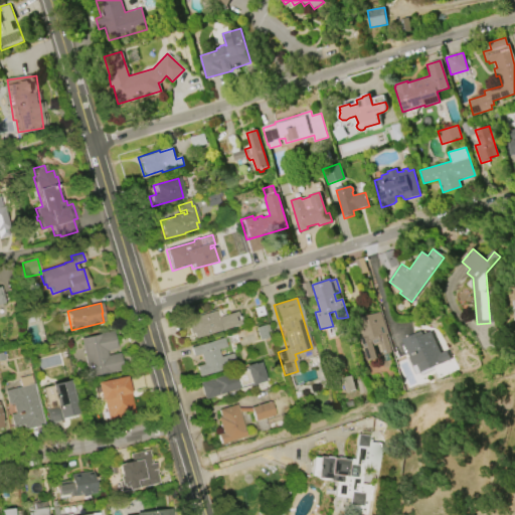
[(240,324),(194,338),(192,332),(189,333),(184,320),(214,311),(216,318),(236,312),(240,324)]
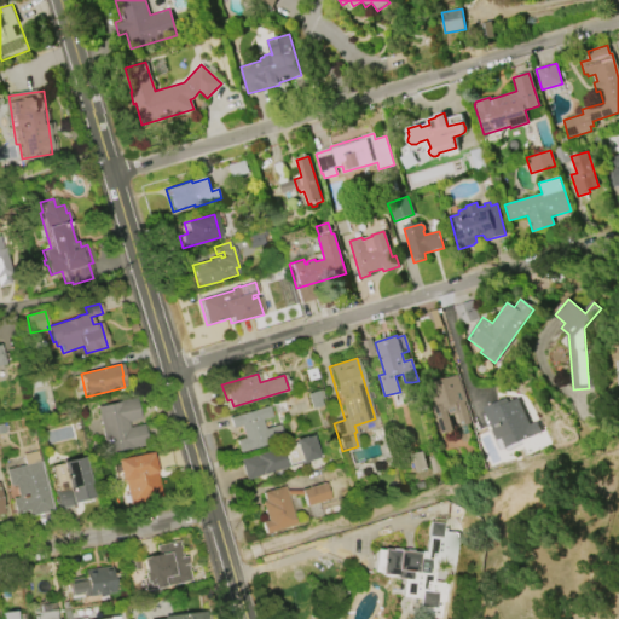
[(443,435),(429,385),(457,376),(473,433),(463,435),(457,415),(449,416),(453,432),(443,435)]
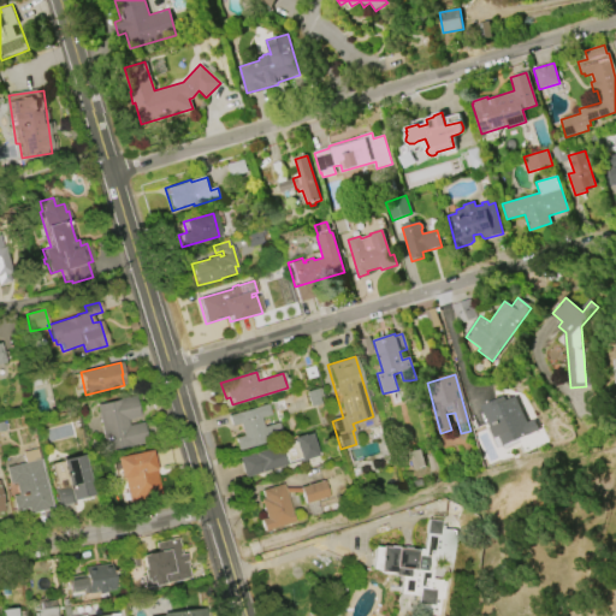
[(504,445),(499,437),(496,438),(481,406),(505,395),(508,400),(515,396),(527,422),(533,420),(538,431),(504,445)]
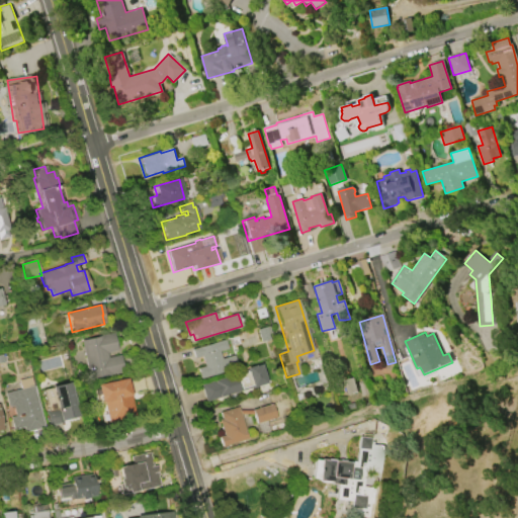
[(123,372),(89,379),(81,341),(113,334),(117,351),(107,353),(108,358),(119,355),(123,372)]
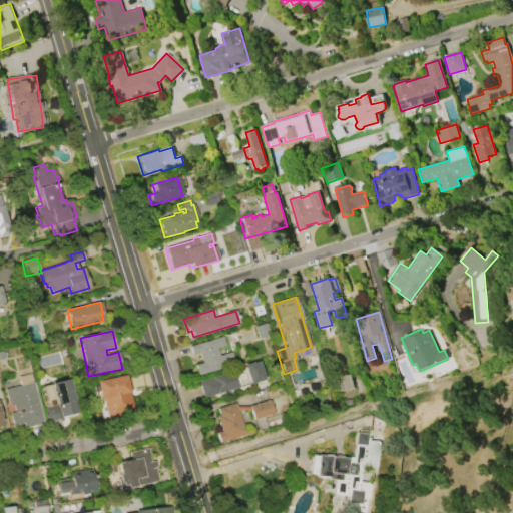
[(234,364),(197,375),(194,365),(202,363),(198,353),(192,355),(189,347),(222,336),(225,345),(216,348),(218,356),(230,352),(234,364)]
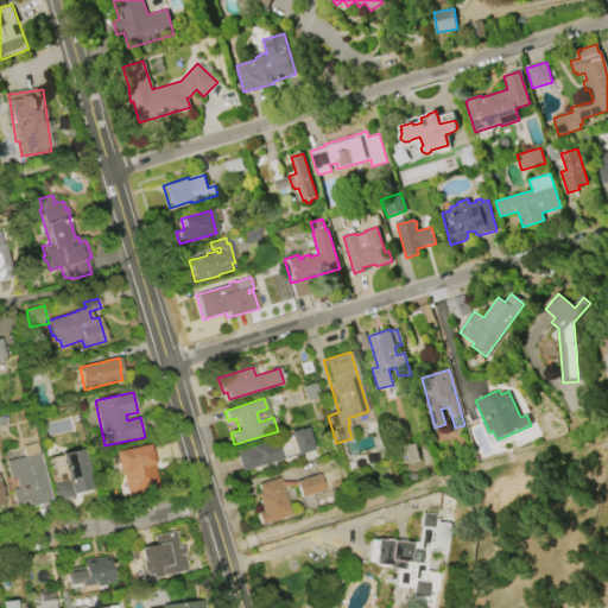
[(241,472),(235,453),(290,436),(289,432),(299,429),(299,430),(306,428),(312,449),(241,472)]
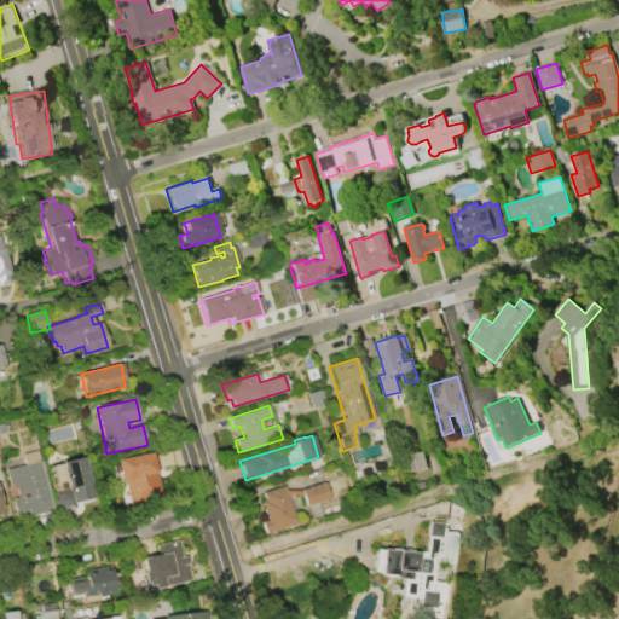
[(35,451),(52,512),(28,518),(27,512),(15,514),(11,498),(17,497),(15,485),(9,486),(5,470),(24,464),(22,455),(35,451)]
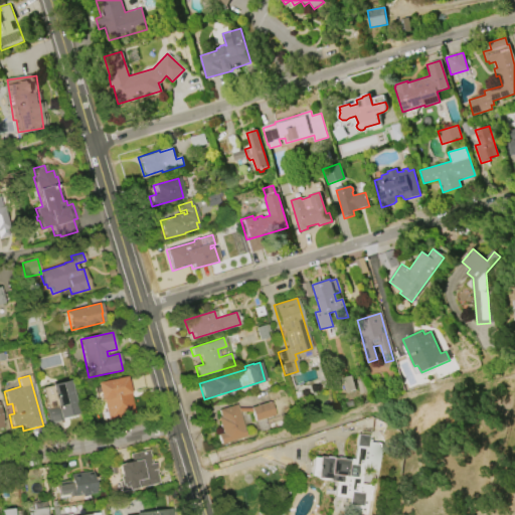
[(97,383),(126,376),(134,413),(108,419),(103,399),(101,400),(97,383)]
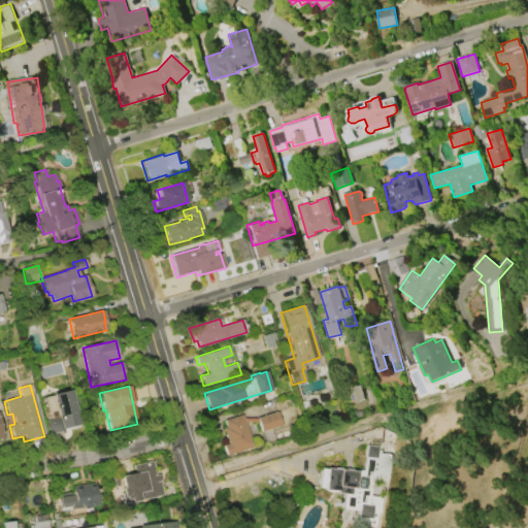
[(364,400),(361,386),(349,389),(352,403),(364,400)]
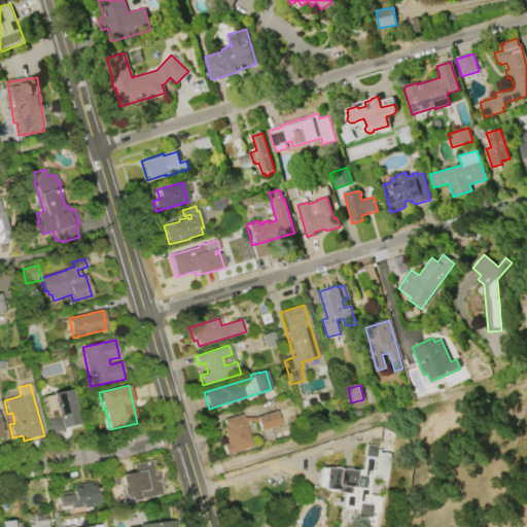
[(70,389),(78,423),(61,427),(62,430),(48,433),(45,419),(57,416),(50,393),(70,389)]
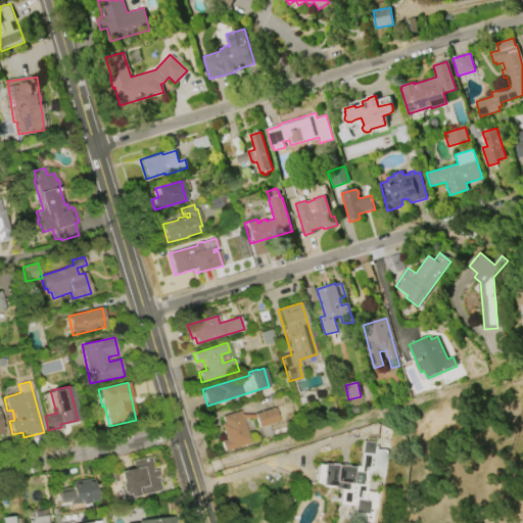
[(249,443),(223,452),(221,441),(225,440),(221,424),(224,423),(222,417),(240,411),(241,415),(253,414),(274,408),(279,422),(269,425),(272,436),(263,438),(259,428),(258,428),(255,418),(244,418),(242,419),(249,443)]
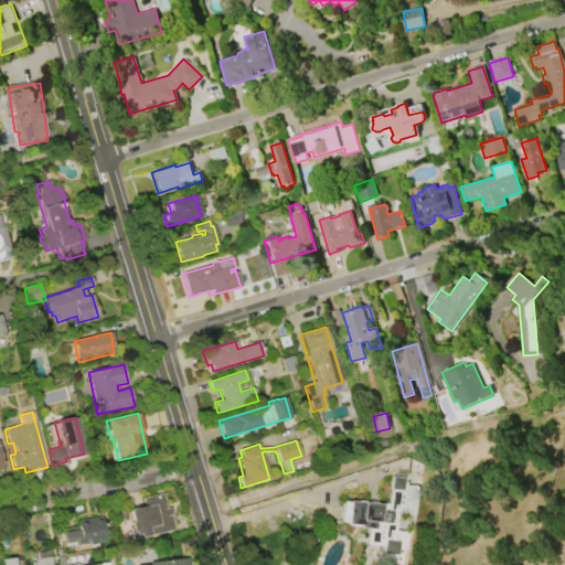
[(417,488),(414,515),(396,513),(394,534),(404,534),(403,535),(405,536),(404,550),(402,550),(401,564),(383,562),(384,554),(382,554),(383,546),(376,545),(376,546),(365,545),(368,531),(359,530),(359,528),(345,526),(345,524),(338,524),(341,500),(347,501),(347,499),(387,503),(391,476),(405,478),(404,486),(417,488)]
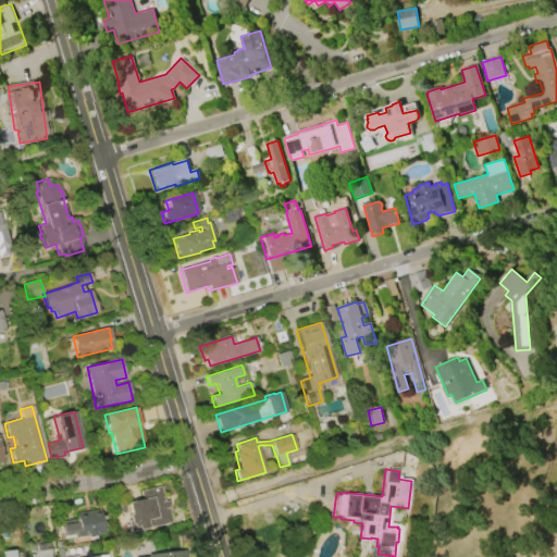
[(141,492),(161,487),(163,502),(166,500),(172,527),(151,531),(150,527),(131,531),(127,517),(130,517),(126,503),(143,499),(141,492)]
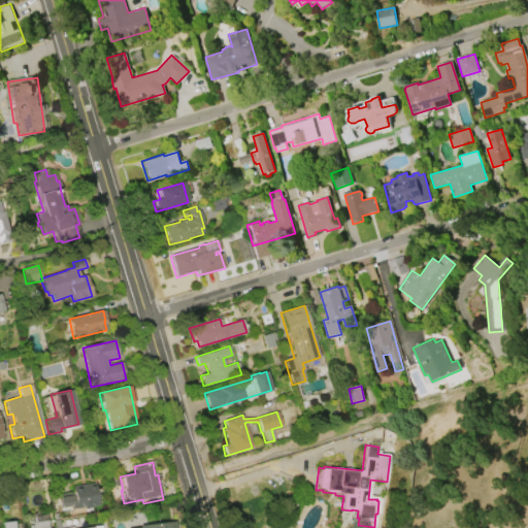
[(71,487),(94,484),(97,505),(59,512),(57,497),(72,495),(71,487)]
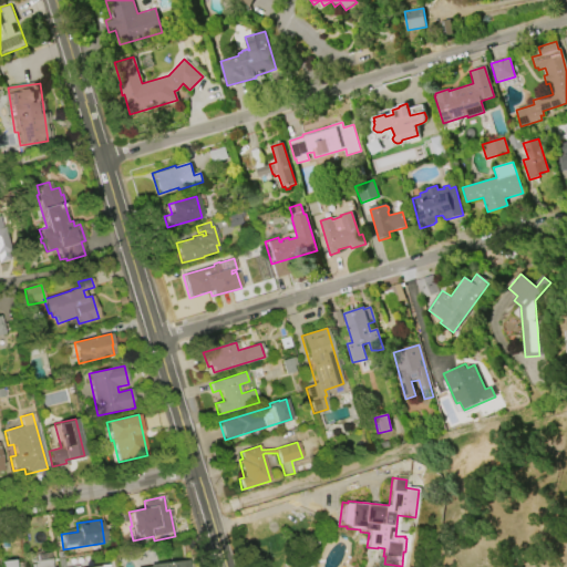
[(31,566),(31,565),(34,564),(33,553),(37,552),(38,554),(49,553),(50,566),(31,566)]
